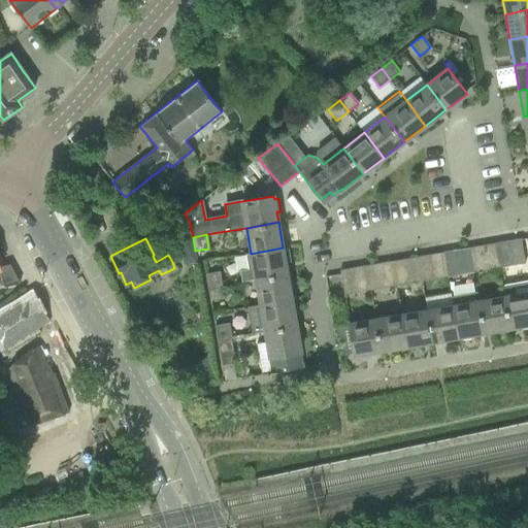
[(521,238),(493,243),(498,268),(525,263),(521,238)]
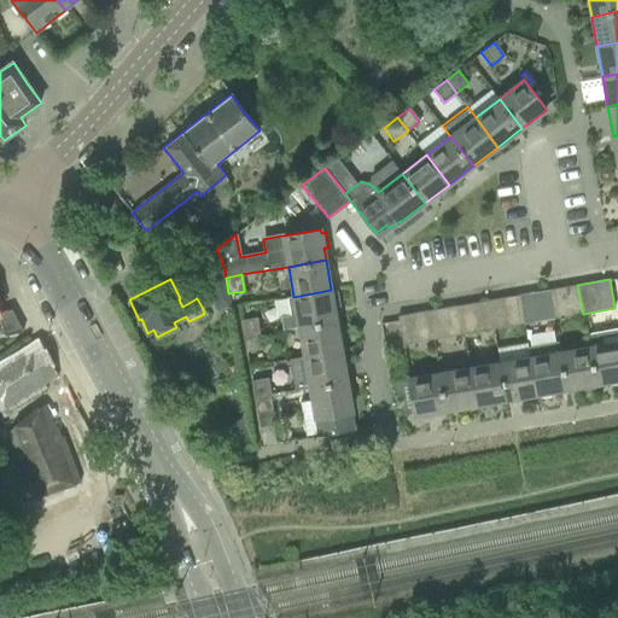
[(577,285),(548,290),(553,319),(583,314),(577,285)]
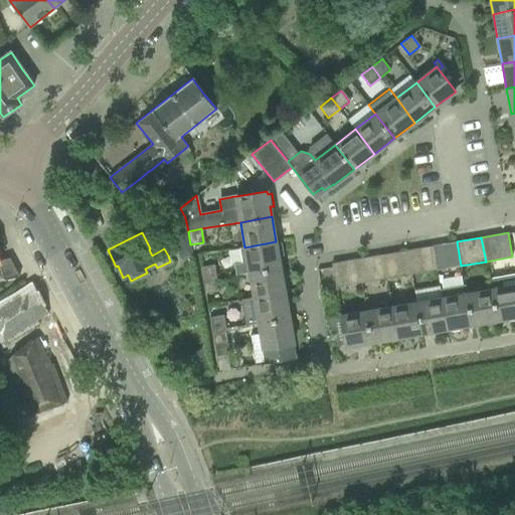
[(280,267),(279,256),(283,255),(281,242),(276,243),(276,241),(244,247),(239,247),(242,264),(234,265),(235,275),(249,272),(280,267)]
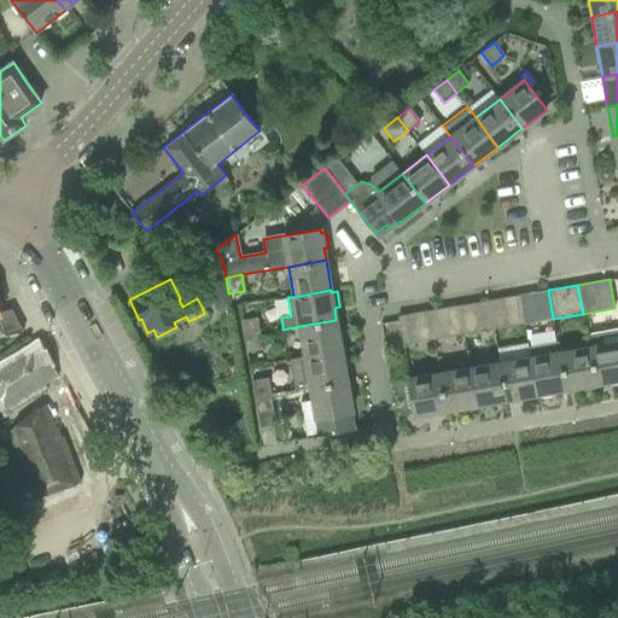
[(548,290),(537,292),(542,320),(553,319),(548,290)]
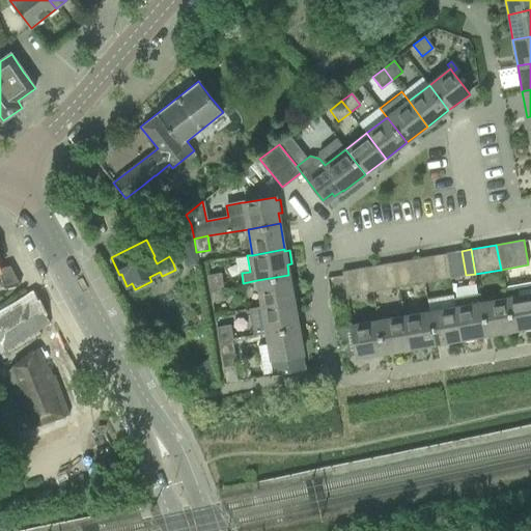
[(431,256),(419,258),(423,283),(436,281),(431,256)]
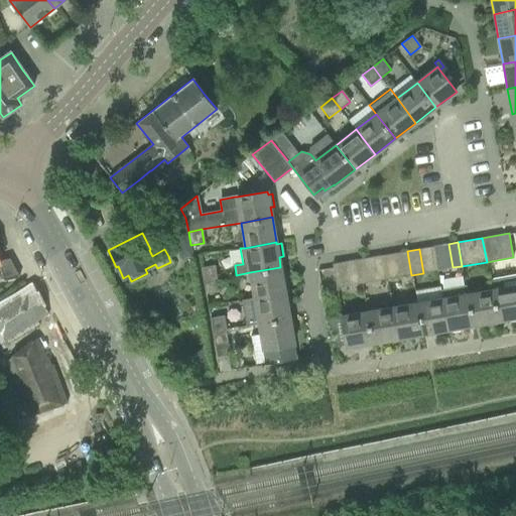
[(407,251),(382,255),(386,279),(411,275),(407,251)]
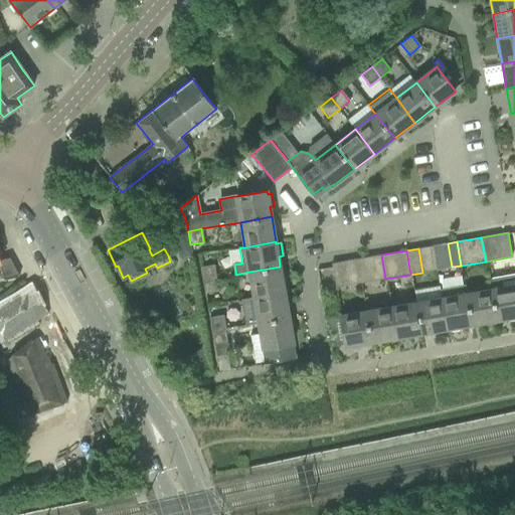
[(381,254),(356,260),(360,284),(385,279),(381,254)]
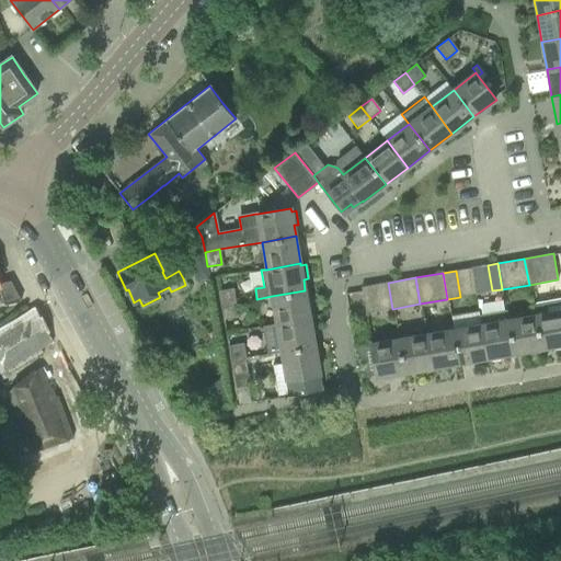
[(0,289),(4,306),(21,301),(10,282),(0,284),(0,289)]
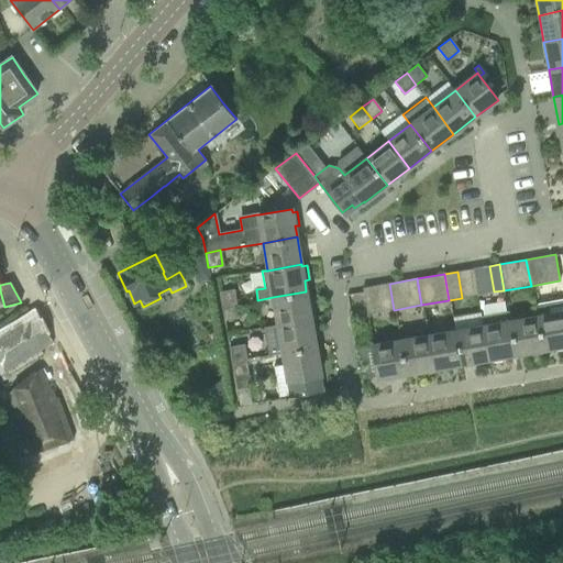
[(389,284),(361,288),(366,315),(394,310),(389,284)]
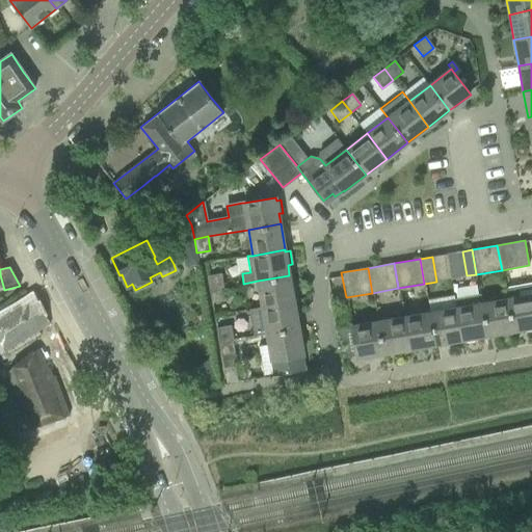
[(221,274),(207,276),(209,290),(223,287),(221,274)]
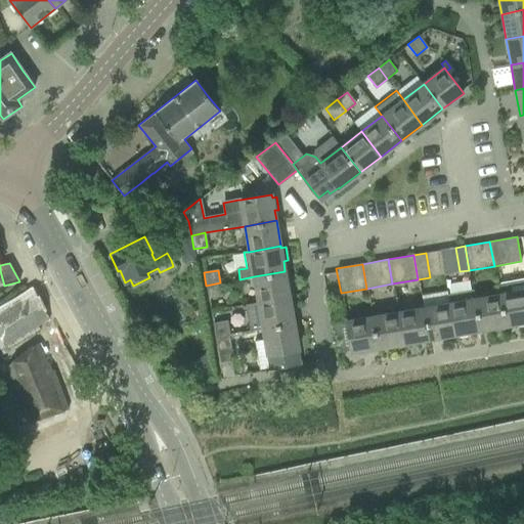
[(290,297),(290,295),(294,294),(291,282),(287,282),(285,271),(254,276),(258,302),(290,297)]
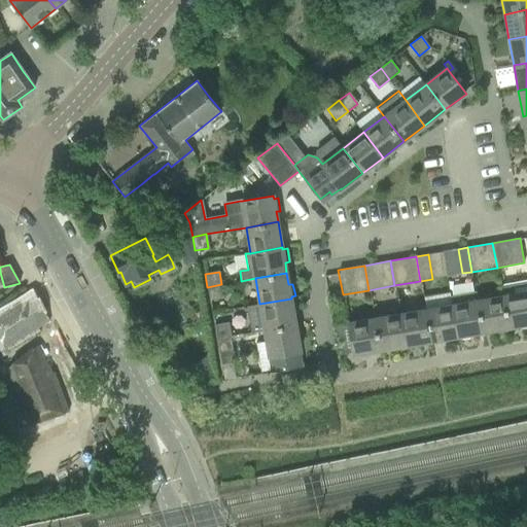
[(526,280),(500,286),(502,295),(508,326),(526,322),(526,280)]
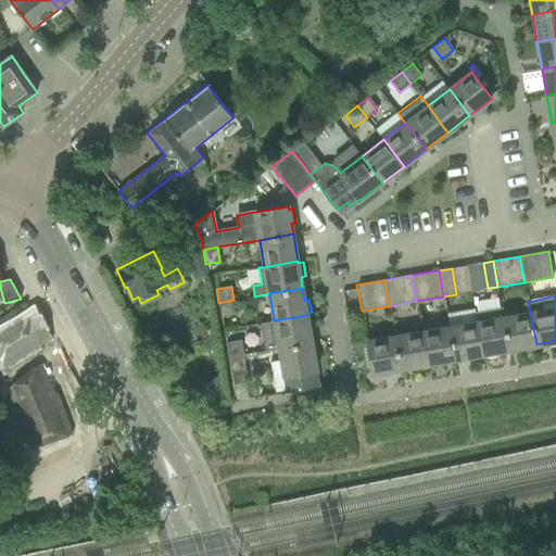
[(234,300),(218,303),(222,318),(237,315),(234,300)]
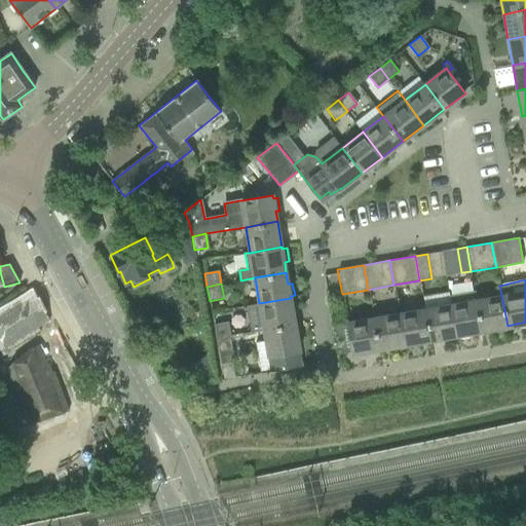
[(33,289),(15,300),(0,309),(0,335),(5,346),(48,320),(33,289)]
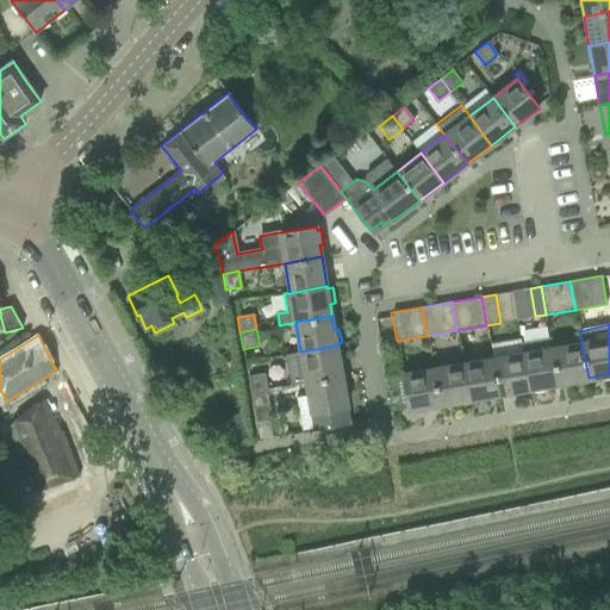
[(551,337),(521,342),(522,353),(529,388),(559,383),(552,347),(551,337)]
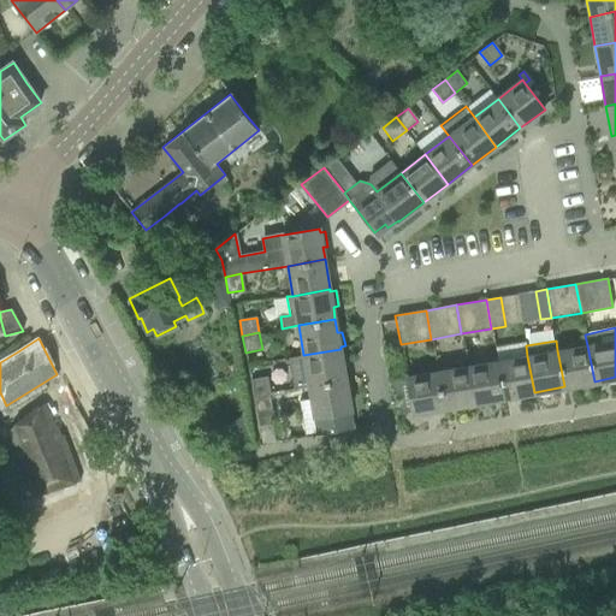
[(525,342),(495,348),(497,361),(504,397),(534,392),(527,356),(526,345),(525,342)]
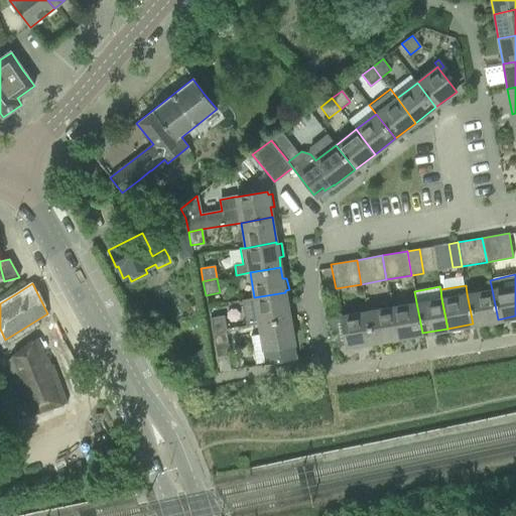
[(492,289),(467,293),(473,324),(498,319),(492,289)]
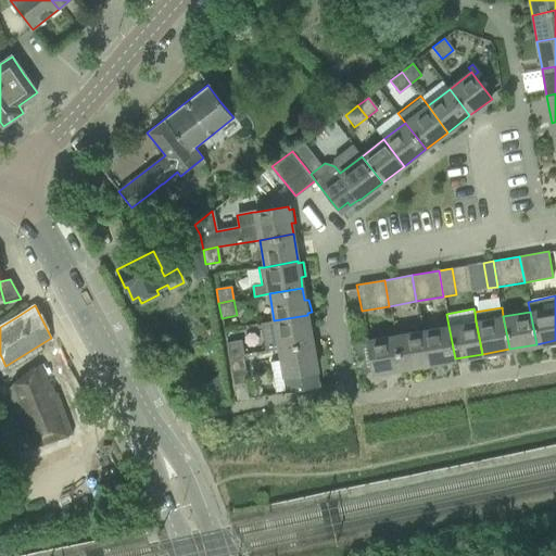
[(264,351),(279,348),(312,342),(307,315),(274,320),(260,324),(264,351)]
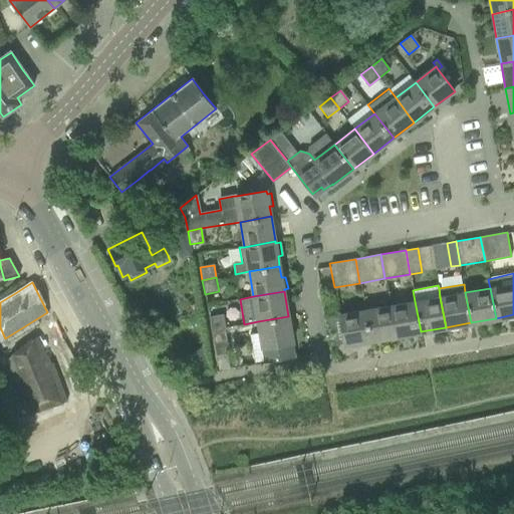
[(415,301),(390,305),(396,336),(421,331),(415,301)]
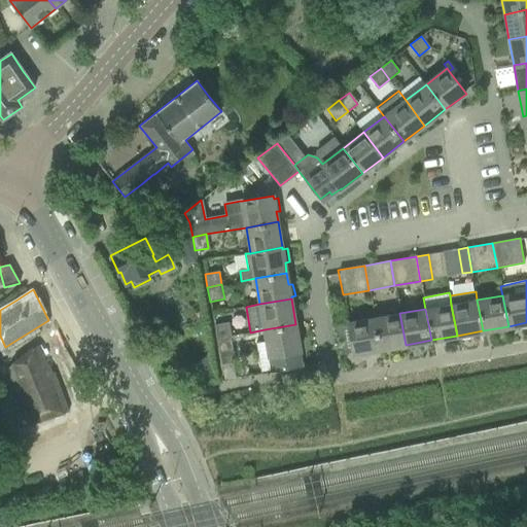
[(399,313),(374,318),(380,349),(406,345),(399,313)]
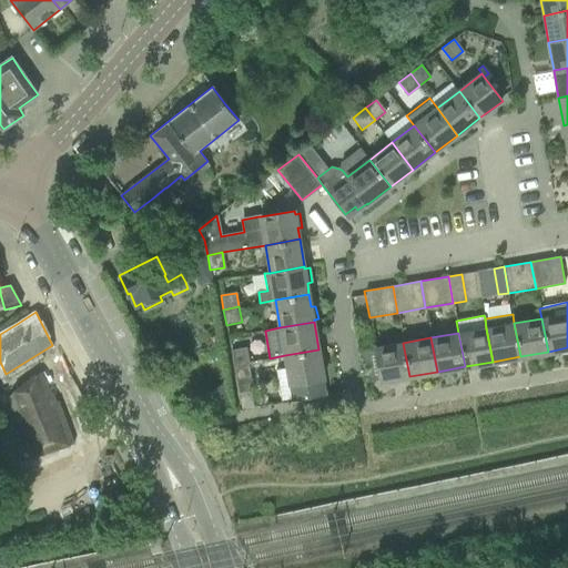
[(409,376),(403,343),(361,351),(366,383),(381,379),(381,382),(409,376)]
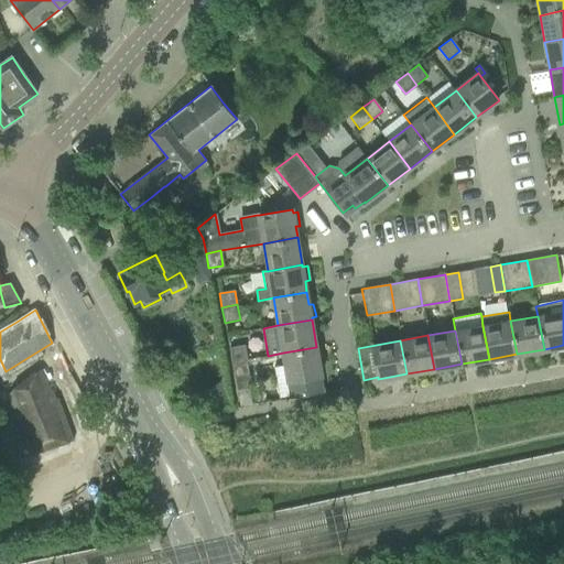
[(247,359),(245,345),(229,348),(231,362),(247,359)]
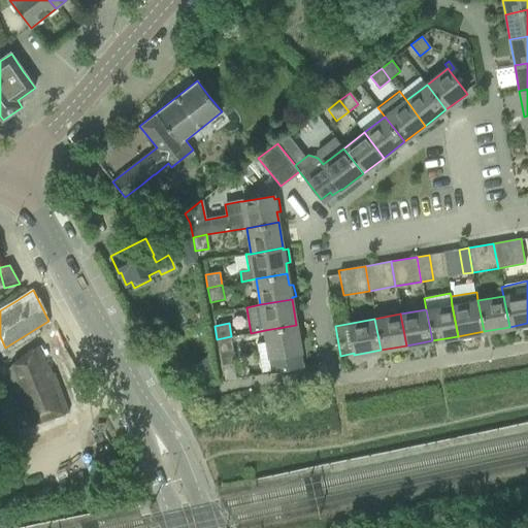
[(267,342),(256,344),(261,372),(272,371),(272,372),(302,367),(300,352),(301,352),(296,325),(265,330),(267,342)]
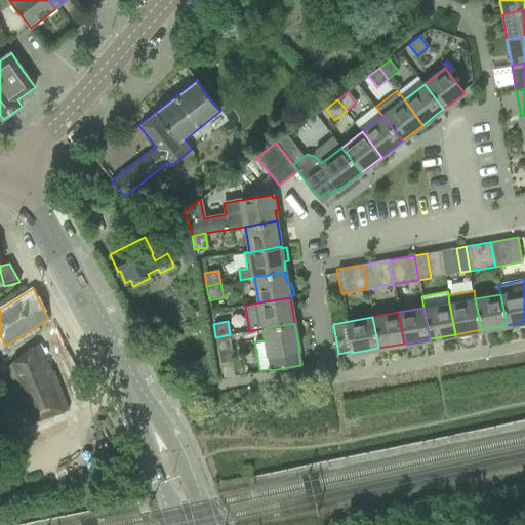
[(230,334),(215,337),(218,351),(220,364),(235,362),(232,349),(230,334)]
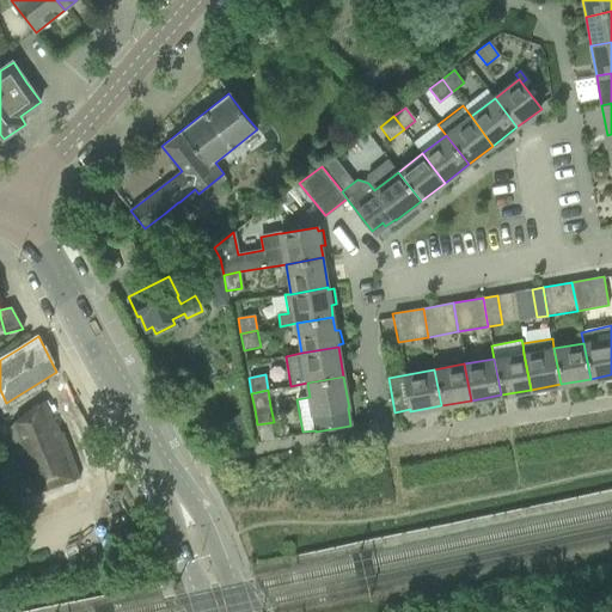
[(12,436),(2,439),(7,452),(17,481),(26,477),(30,489),(32,494),(47,489),(56,485),(79,479),(62,432),(60,433),(44,402),(25,416),(8,428),(12,436)]
